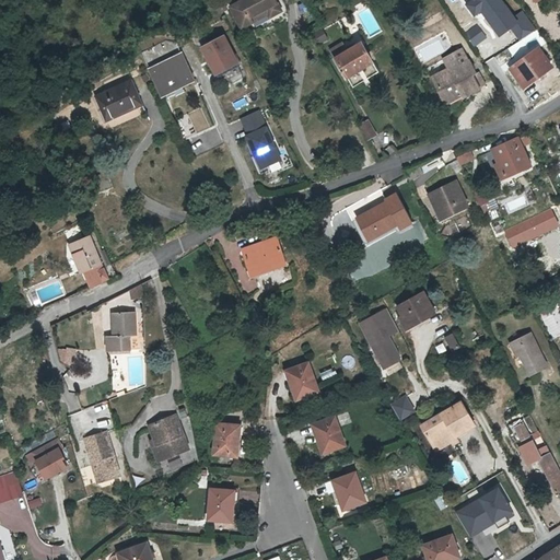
[(277,22),(278,21),(289,15),(280,0),(258,0),(237,11),(244,26),(254,21),(251,15),(269,7),(271,12),(277,22)]
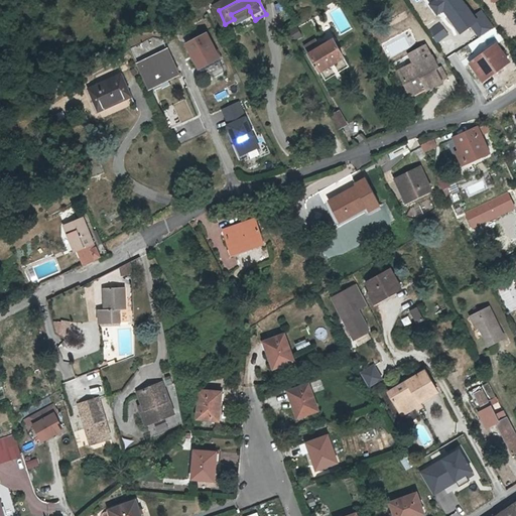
[(435,0),(430,4),(436,14),(443,9),(460,31),(470,23),(480,36),(493,27),(481,11),(474,16),(461,0),(435,0)]
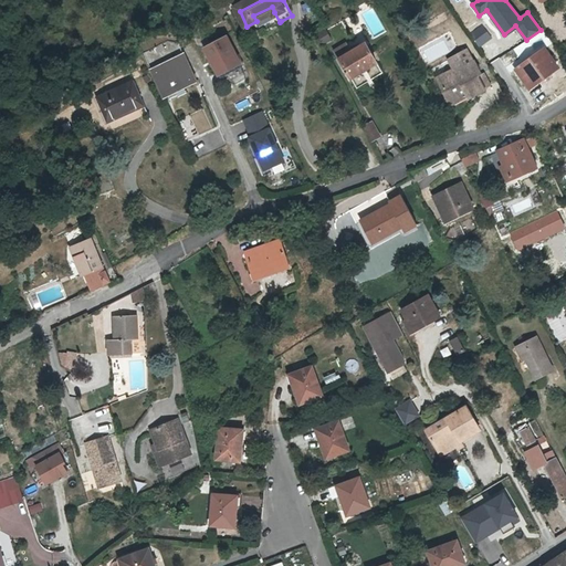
[(257,21),(274,12),(272,7),(253,16),(257,21)]
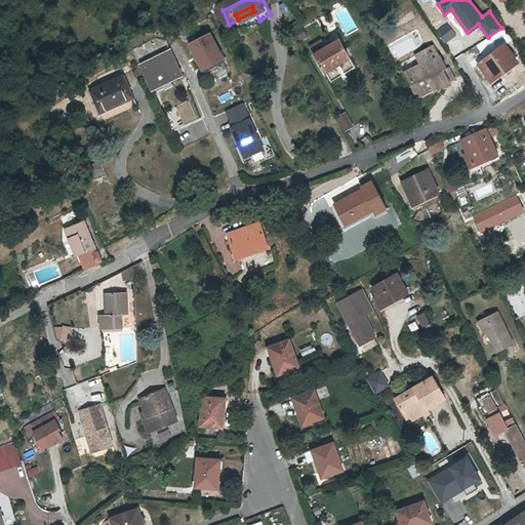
[(447,24),(436,32),(444,43),(455,35),(447,24)]
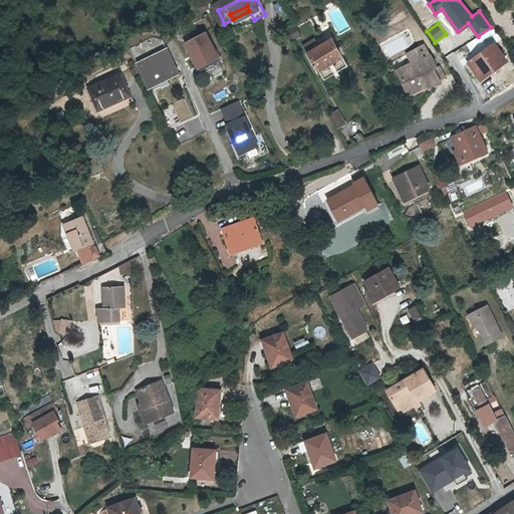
[(293,24),(284,31),(291,40),(300,34),(293,24)]
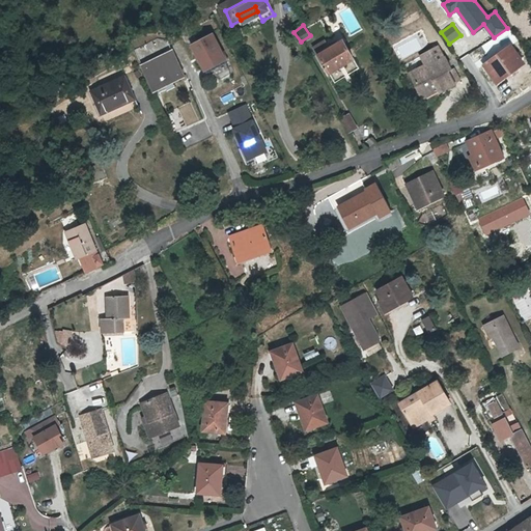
[(214,33),(195,43),(207,67),(226,58),(214,33)]
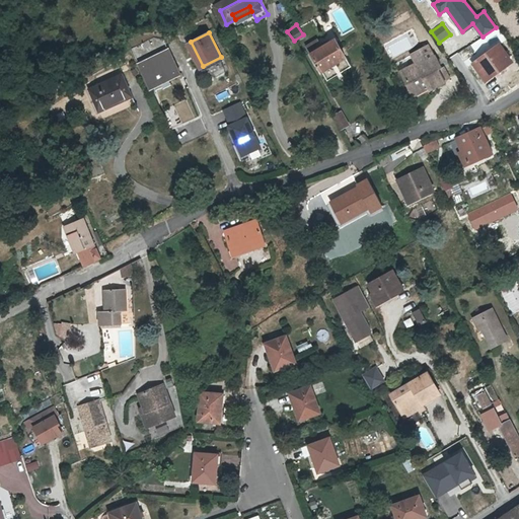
[(336,38),(312,52),(322,68),(346,54),(336,38)]
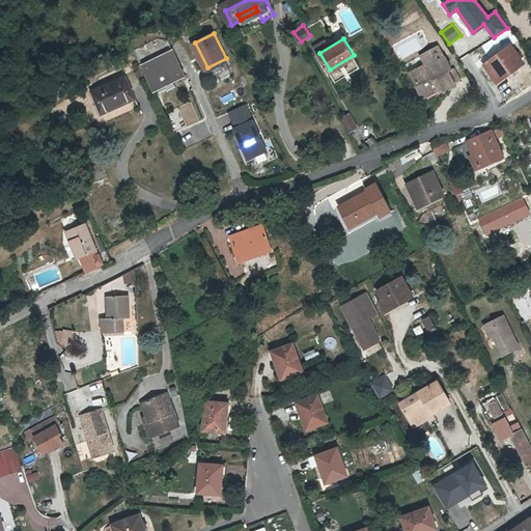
[(512,44),(482,66),(498,88),(528,65),(512,44)]
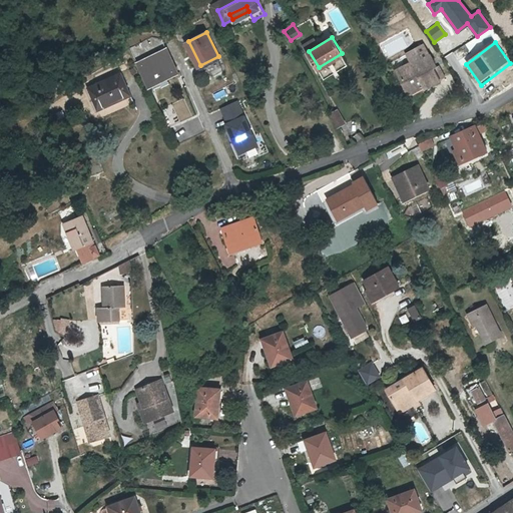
[(396,71),(409,97),(444,79),(425,43),(405,53),(411,63),(396,71)]
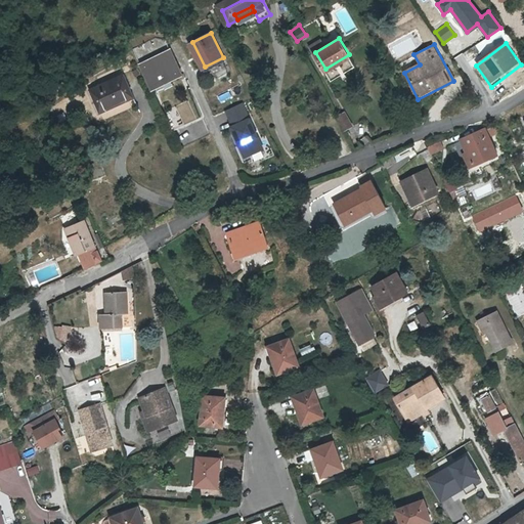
[(173,47),(143,62),(157,87),(185,73),(173,47)]
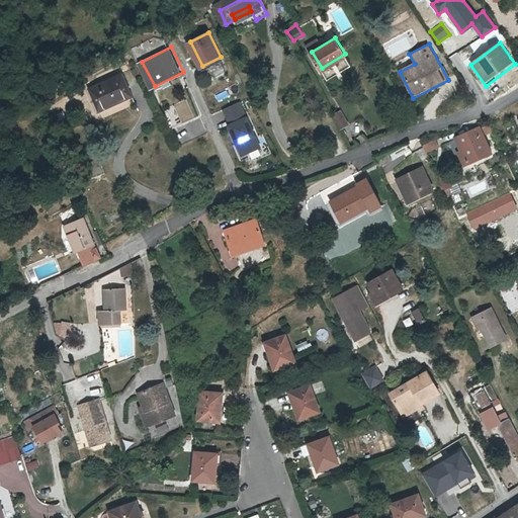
[(126,73),(91,90),(102,112),(137,95),(126,73)]
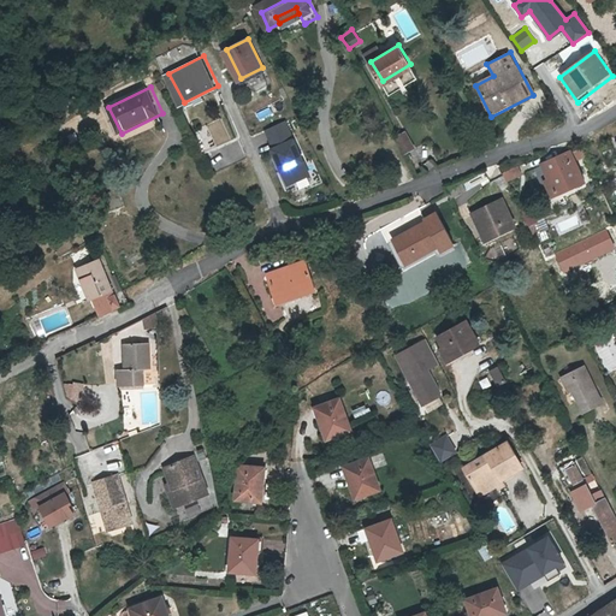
[(285,122),(265,131),(272,148),(292,140),(285,122)]
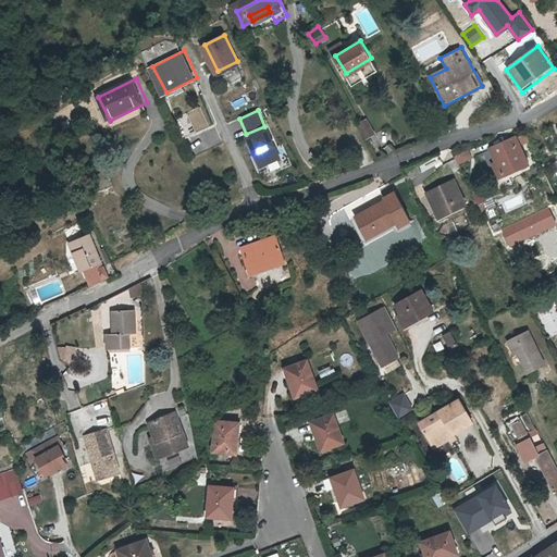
[(192,112),(177,119),(187,139),(201,132),(192,112)]
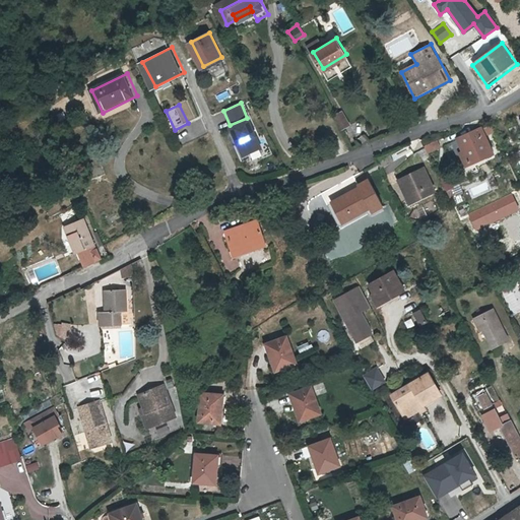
[(342,110),(334,114),(341,127),(349,123),(342,110)]
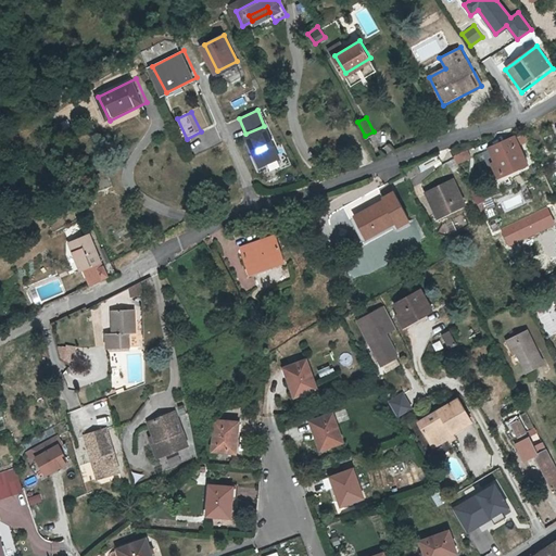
[(267,127),(244,137),(260,169),(281,160),(267,127)]
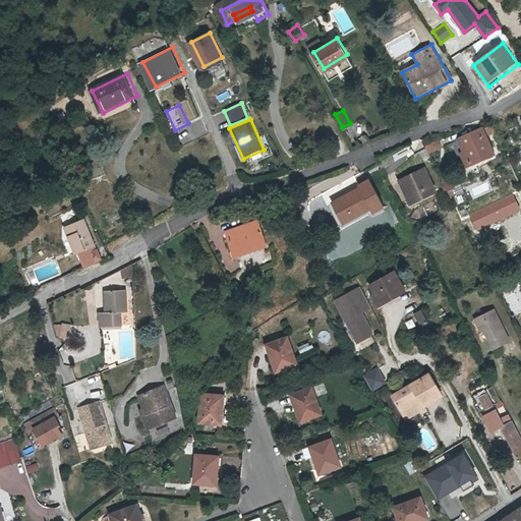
[(461,139),(467,152),(461,156),(468,170),(498,156),(484,128),(461,139)]
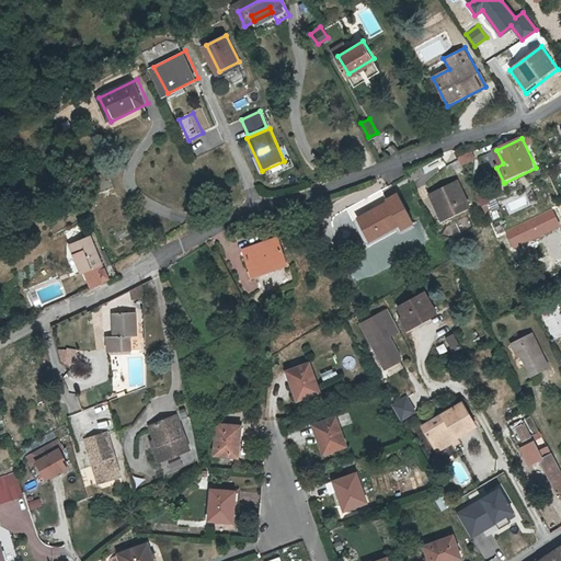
[(503,163),(496,150),(484,156),(491,170),(496,168),(503,163)]
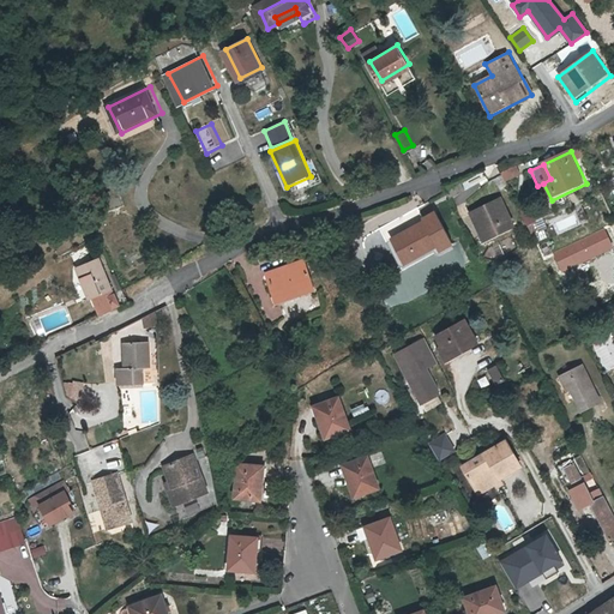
[(503,173),(504,176),(506,181),(521,174),(519,169),(517,166),(503,173)]
